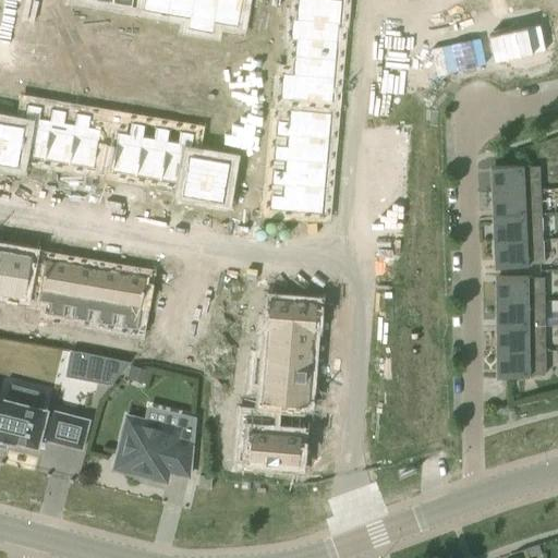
[(144,0),(143,10),(167,14),(169,0),(144,0)]
